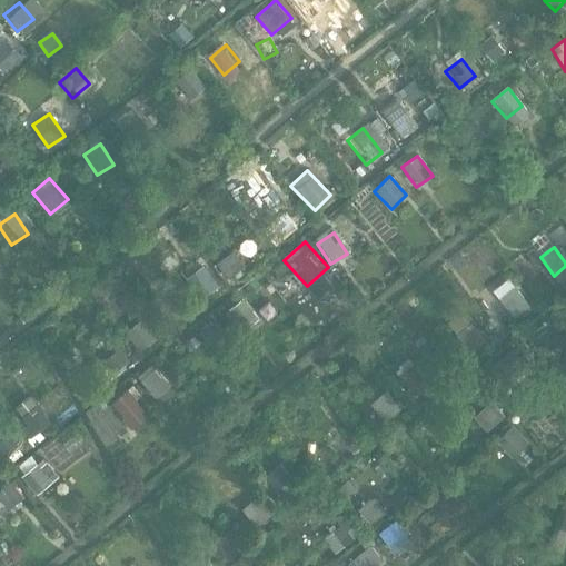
[(224,251),(207,261),(220,283),(237,271),(224,251)]
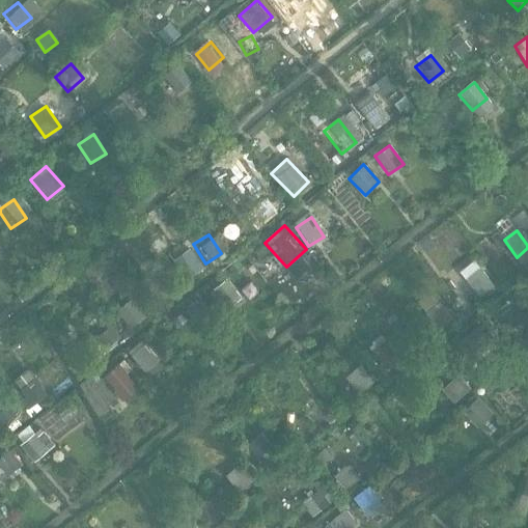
[(488,285),(469,266),(459,276),(476,296),(488,285)]
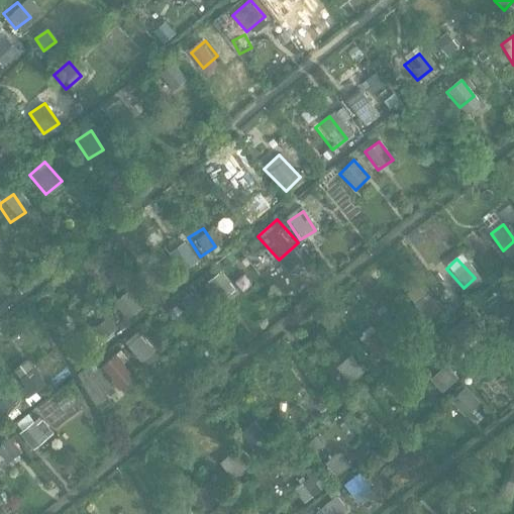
[(218,277),(203,286),(215,305),(230,295),(218,277)]
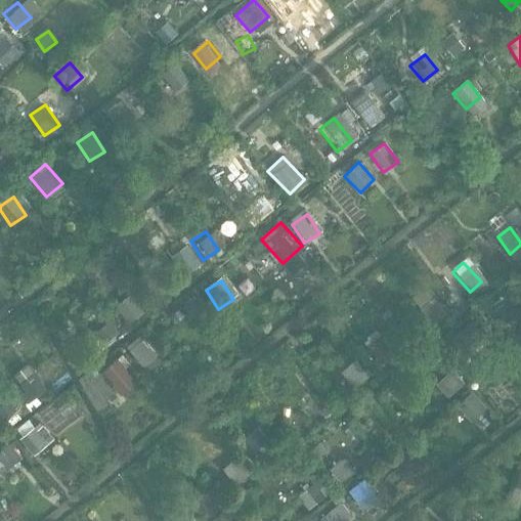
[(117,303),(126,322),(143,314),(134,295),(117,303)]
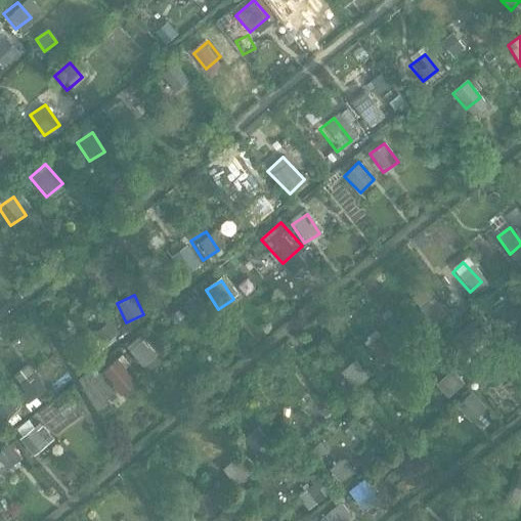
[(510,315),(498,303),(484,317),(495,329),(510,315)]
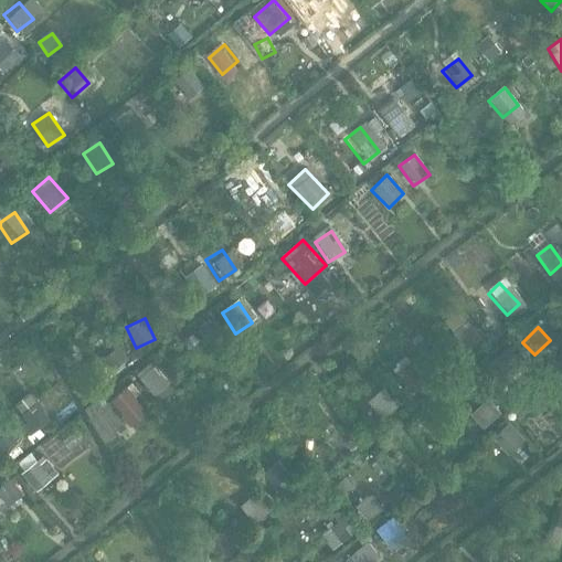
[(118,359),(105,346),(93,358),(106,371),(118,359)]
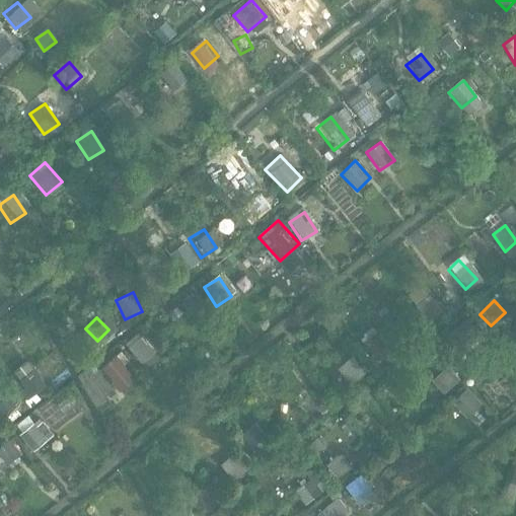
[(378,333),(362,340),(374,365),(390,358),(378,333)]
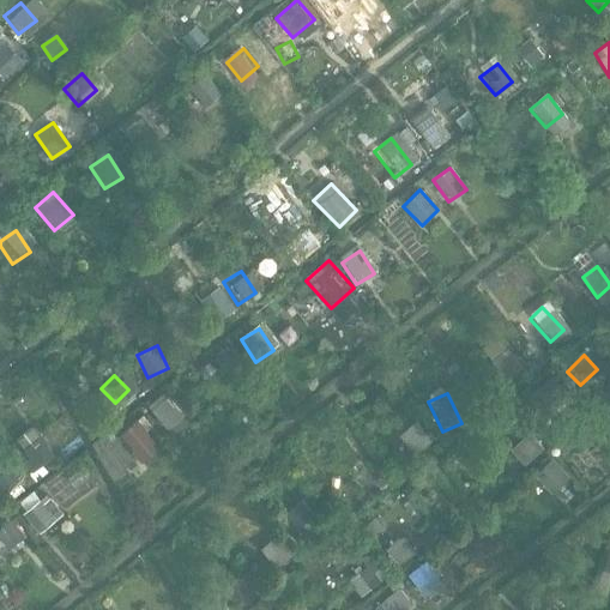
[(165,405),(151,418),(173,441),(187,428),(165,405)]
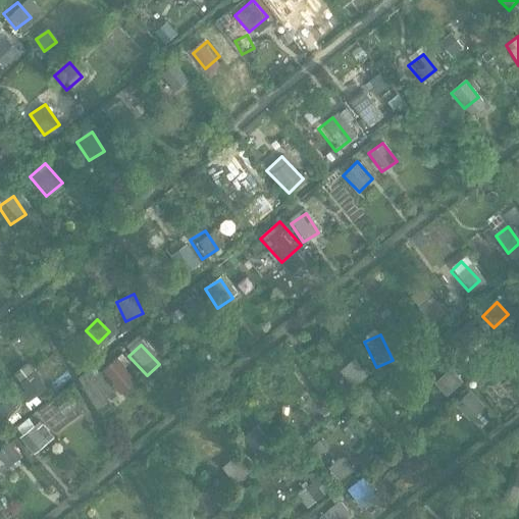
[(120,395),(137,382),(116,358),(101,371),(120,395)]
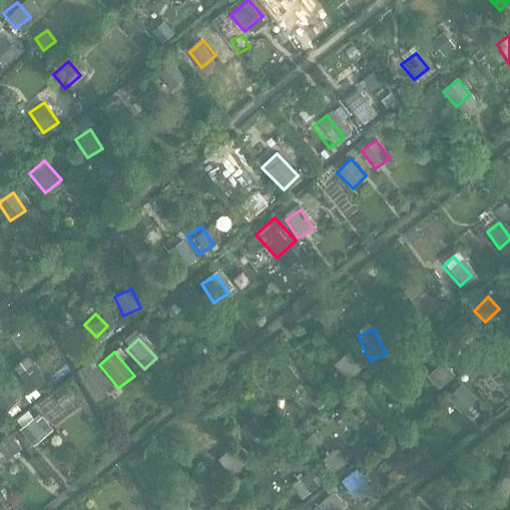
[(357,370),(342,352),(329,363),(345,381),(357,370)]
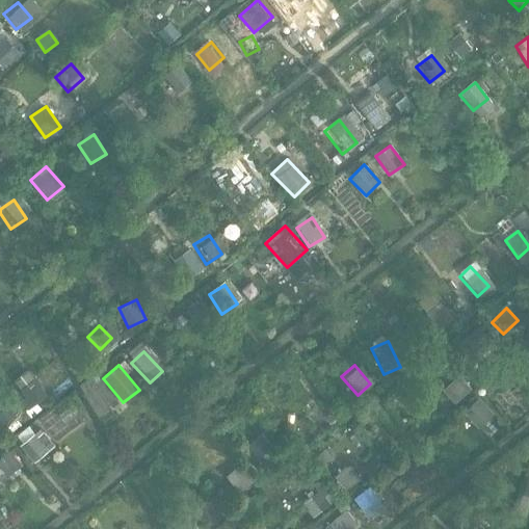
[(458,375),(442,391),(454,404),(471,390),(458,375)]
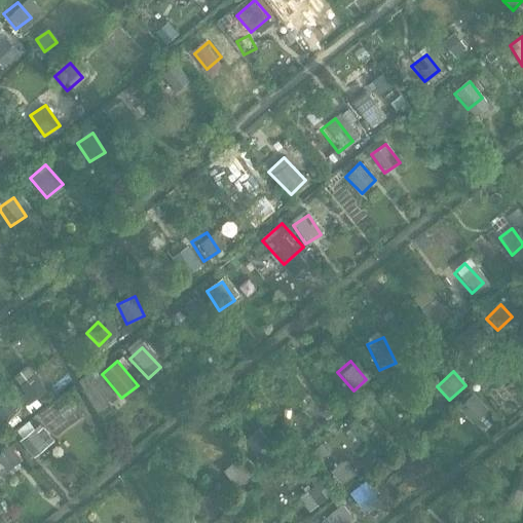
[(34,374),(19,380),(26,398),(40,391),(34,374)]
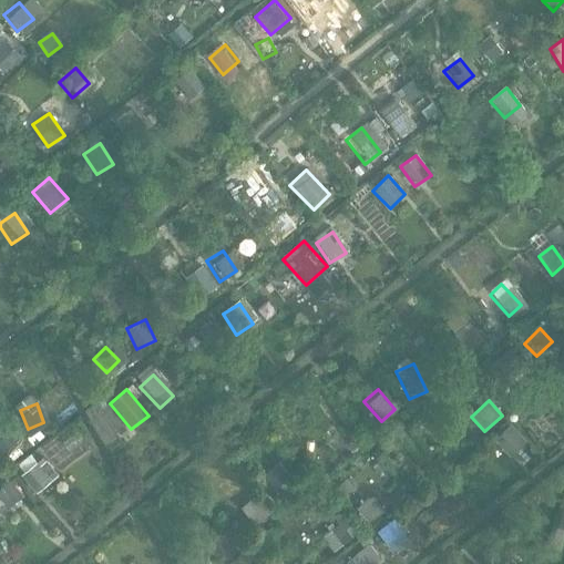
[(506,426),(490,437),(503,457),(520,447),(506,426)]
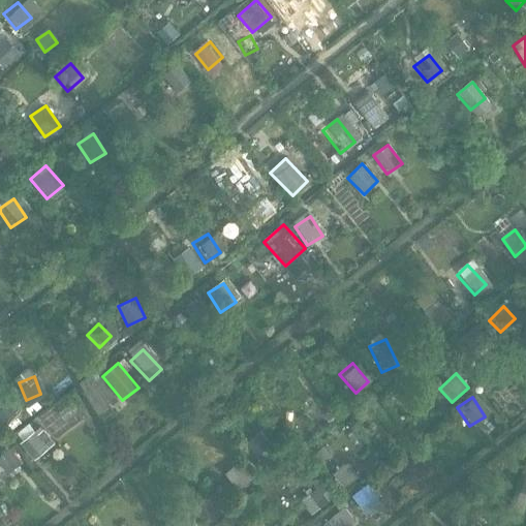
[(41,449),(29,436),(18,447),(30,460),(41,449)]
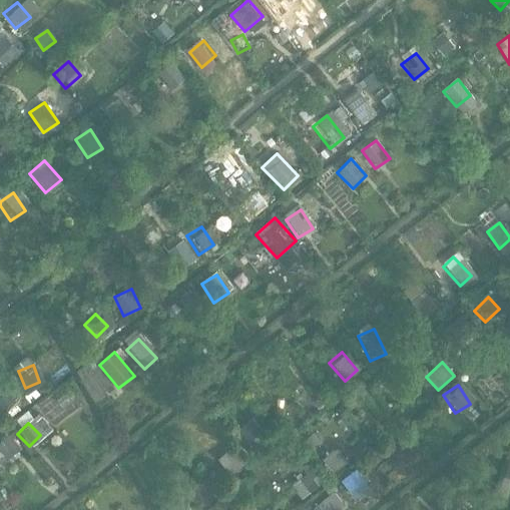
[(336,450),(324,438),(313,449),(325,461),(336,450)]
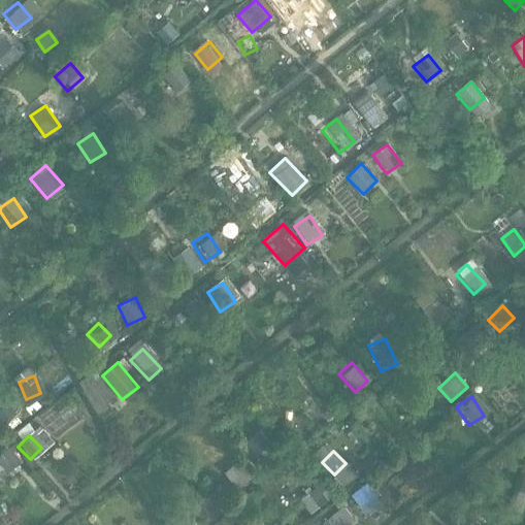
[(17,468),(4,456),(0,459),(0,474),(5,480),(17,468)]
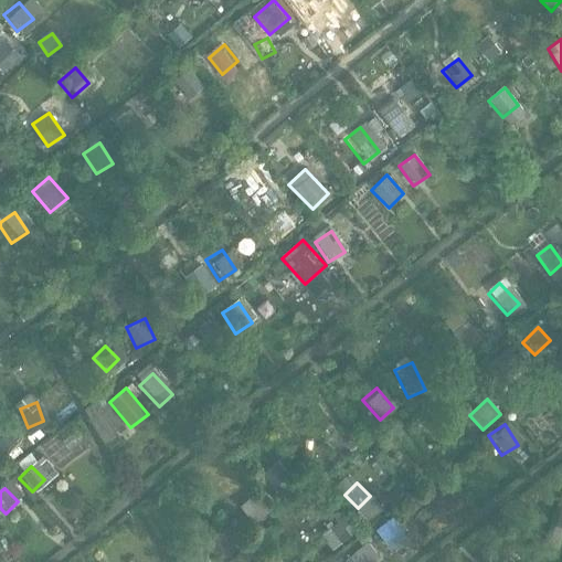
[(255,523),(268,511),(255,495),(241,507),(255,523)]
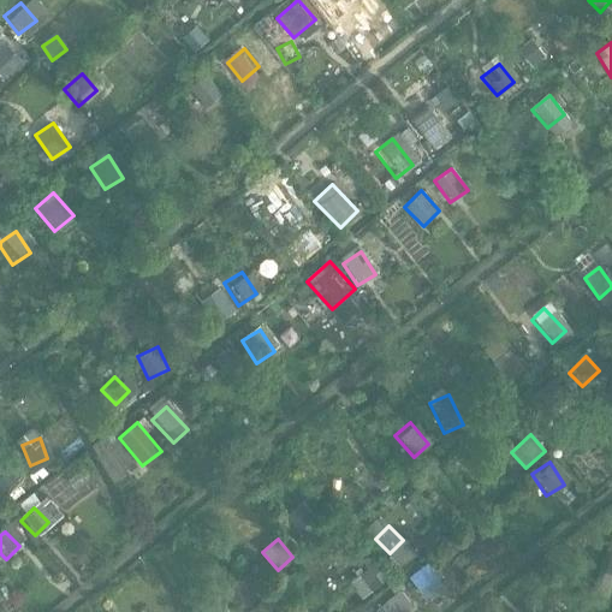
[(378,562),(349,582),(361,598),(390,578),(378,562)]
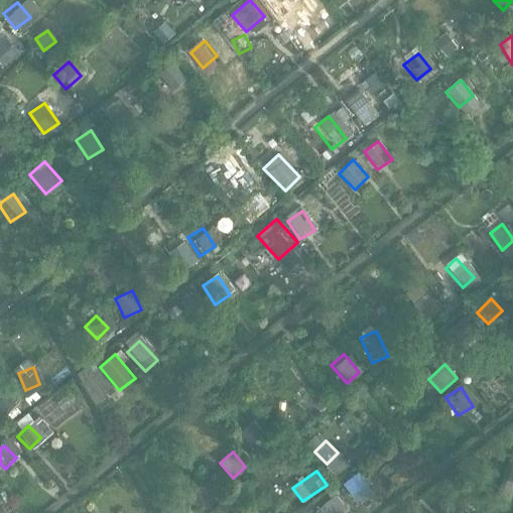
[(356,501),(371,490),(359,473),(343,484),(356,501)]
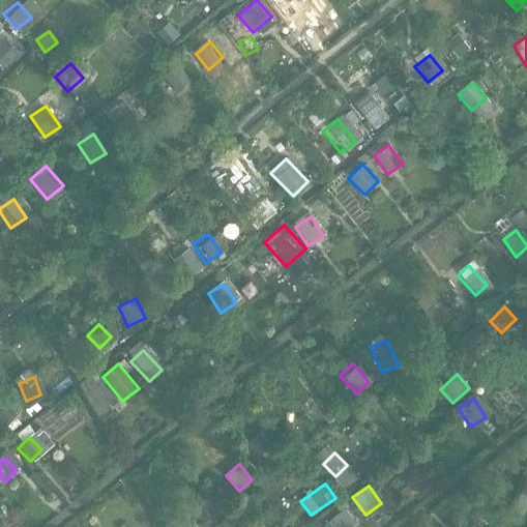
[(204,497),(188,502),(195,520),(210,515),(204,497)]
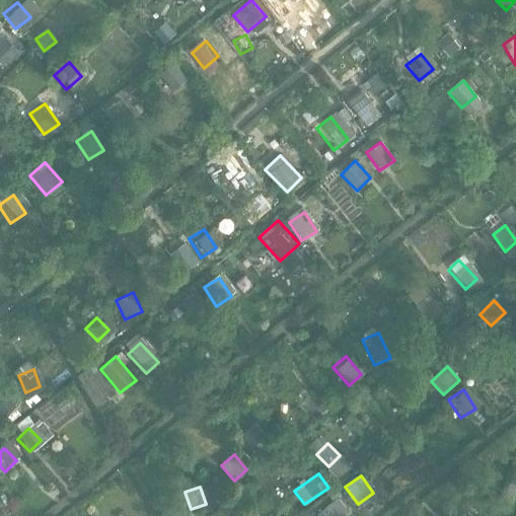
[(337,515),(339,514),(330,502),(319,509),(322,515),(337,515)]
